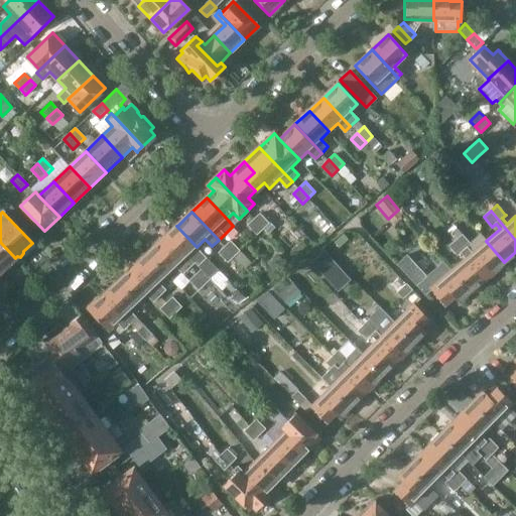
[(261,214),(255,219),(264,229),(270,224),(261,214)]
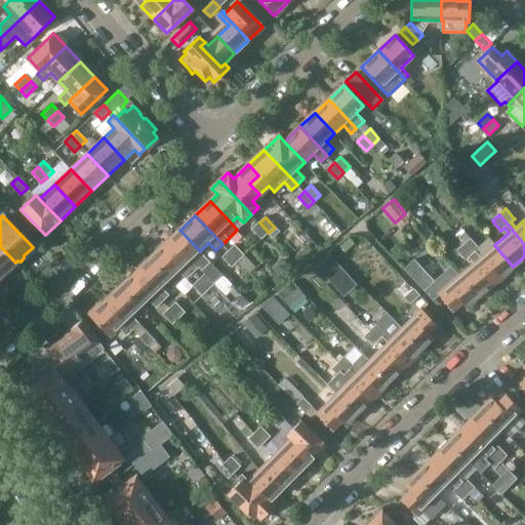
[(259,223),(253,229),(263,239),(269,233),(259,223)]
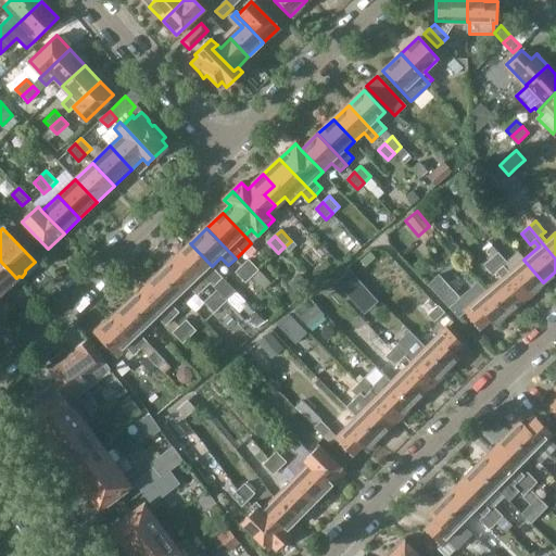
[(291,241),(285,247),(290,252),(297,245),(291,241)]
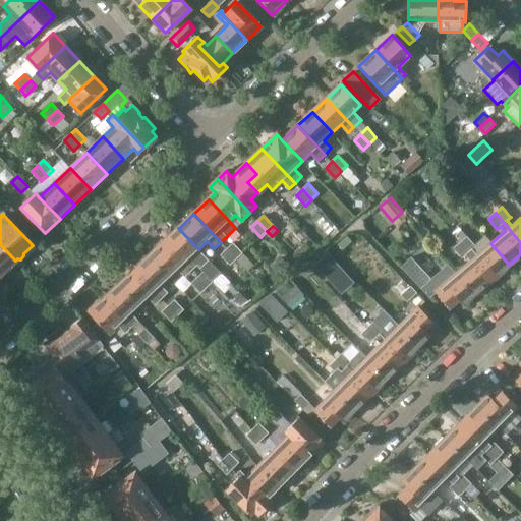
[(166,239),(164,241),(190,271),(197,265),(200,268),(204,272),(213,282),(214,281),(214,280),(221,273),(209,259),(198,249),(178,228),(166,239)]
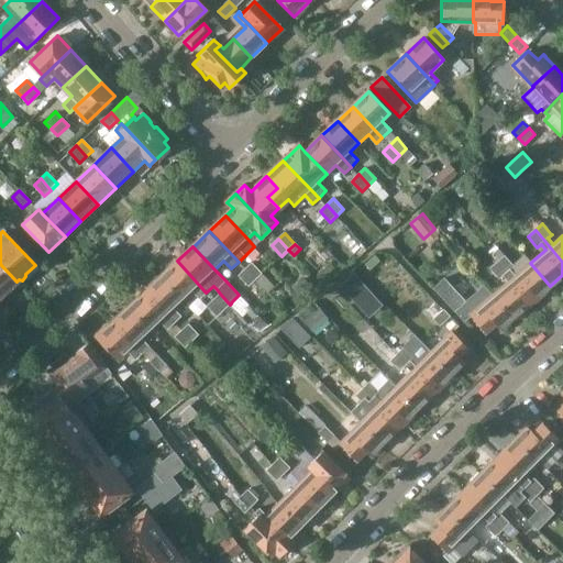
[(505,255),(497,262),(532,302),(550,286),(530,263),(525,255),(514,265),(505,255)]
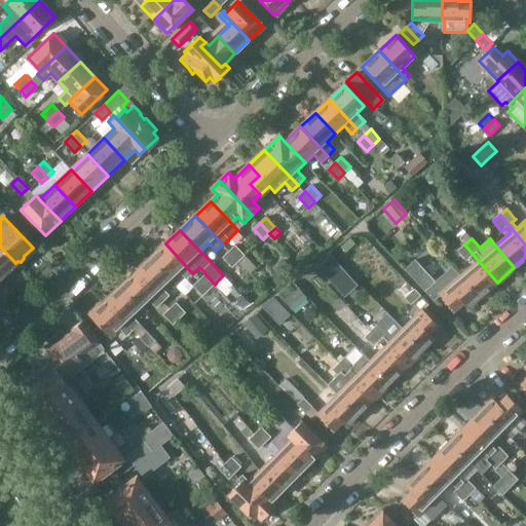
[(165,243),(150,258),(171,279),(179,271),(186,279),(192,273),(165,243)]
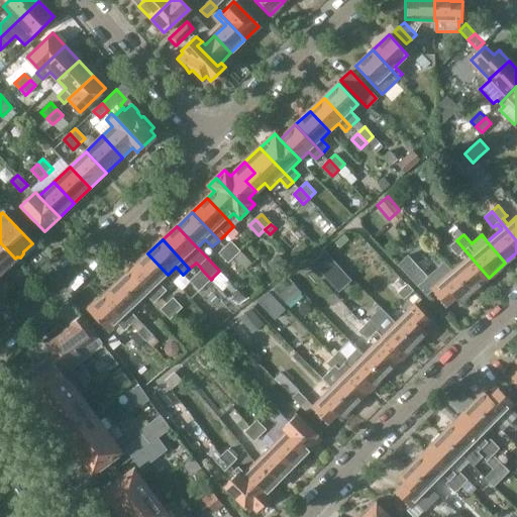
[(456,240),(450,246),(458,256),(462,253),(467,259),(452,272),(471,293),(489,278),(456,240)]
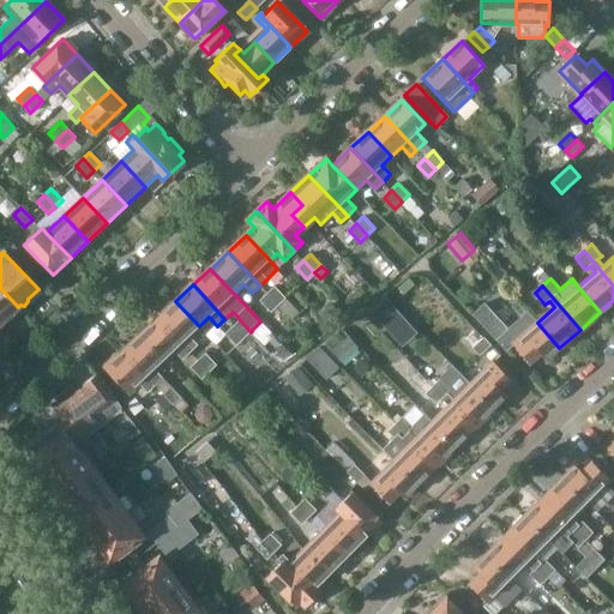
[(276,287),(268,294),(280,306),(287,299),(276,287)]
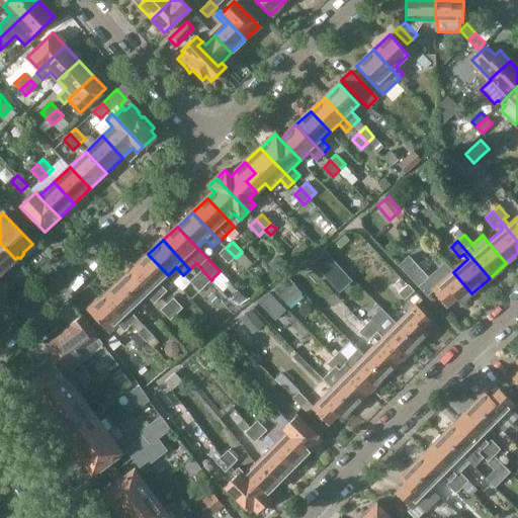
[(0,273),(2,274),(6,270),(6,267),(15,259),(0,243),(0,273)]
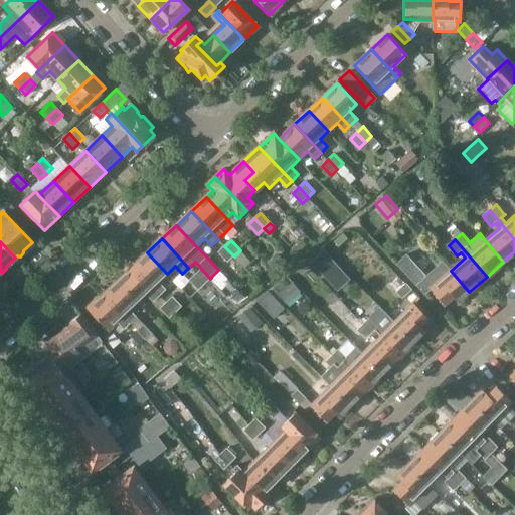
[(224,246),(218,252),(227,263),(234,256),(224,246)]
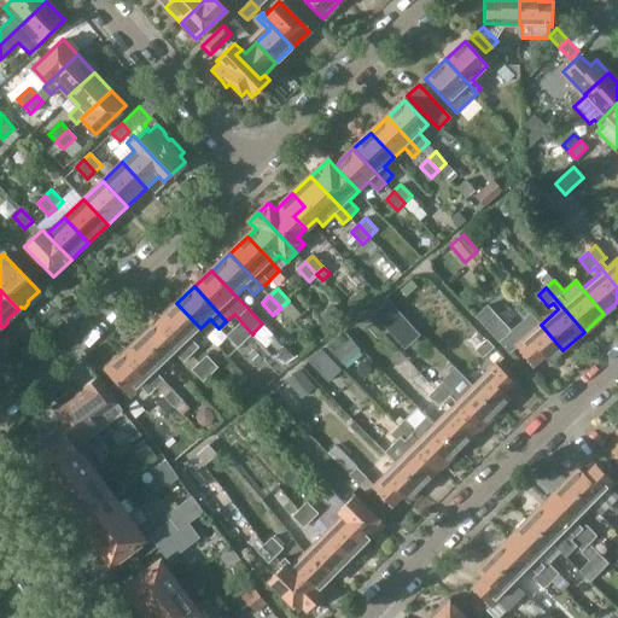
[(388,301),(373,314),(400,343),(414,330),(388,301)]
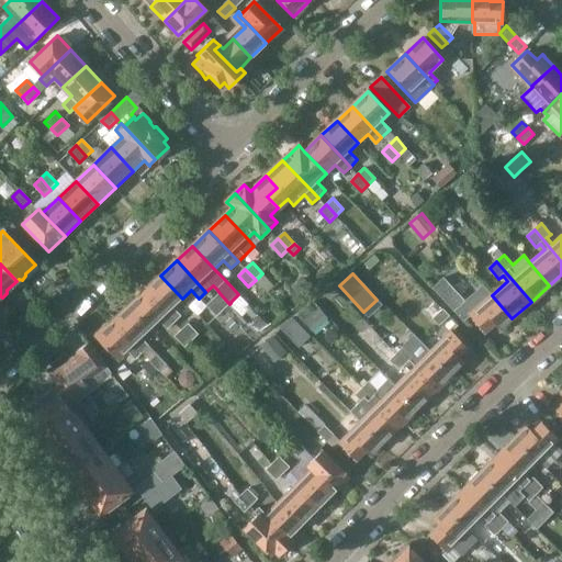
[(160,276),(144,291),(173,323),(180,316),(172,307),(182,299),(160,276)]
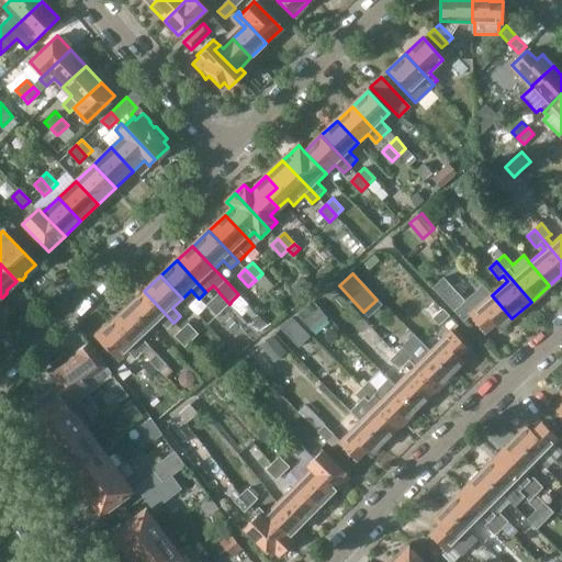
[(445,278),(434,288),(464,323),(471,316),(484,332),(494,323),(499,329),(512,318),(492,295),(485,287),(467,303),(445,278)]
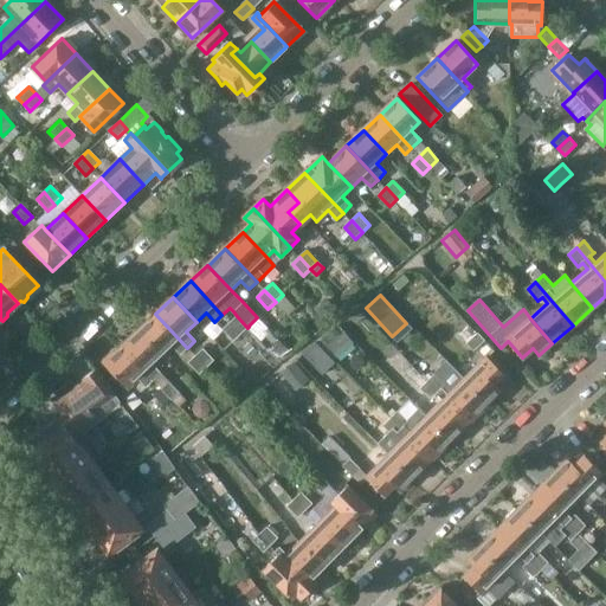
[(155,314),(139,330),(162,355),(163,354),(172,346),(180,354),(187,348),(155,314)]
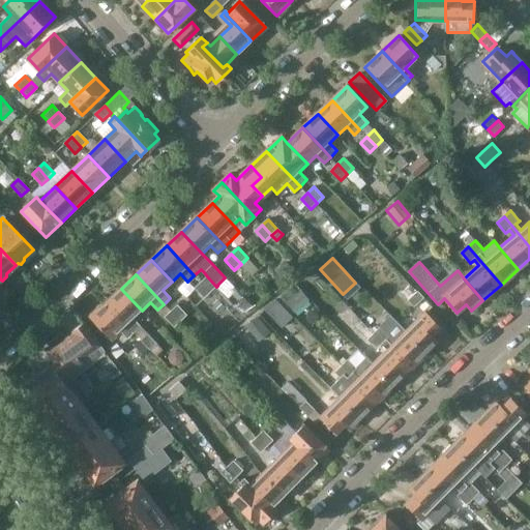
[(207,276),(201,283),(210,293),(216,287),(207,276)]
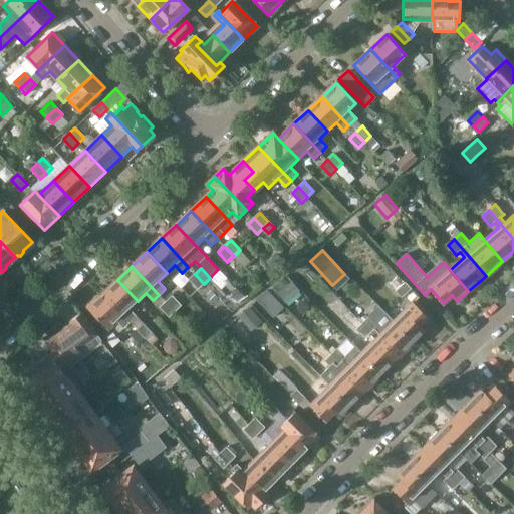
[(195,274),(189,279),(198,289),(204,284),(195,274)]
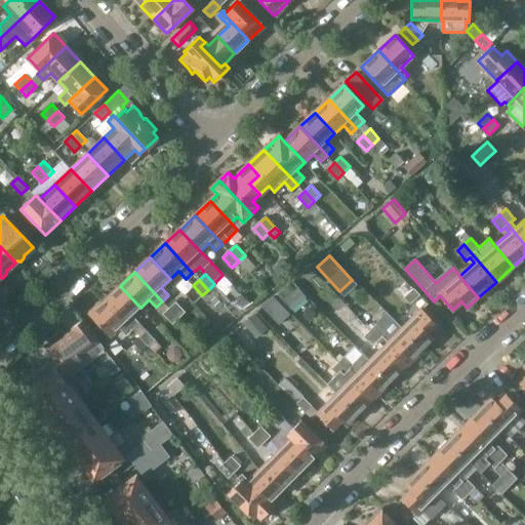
[(293,282),(278,294),(291,310),(306,297),(293,282)]
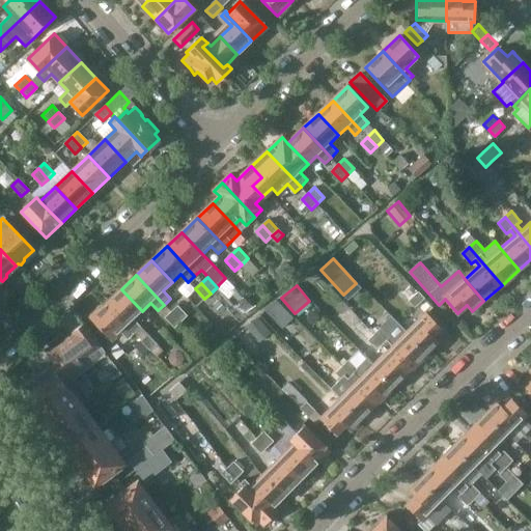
[(121,289),(106,304),(134,334),(140,340),(149,351),(156,344),(133,319),(142,311),(121,289)]
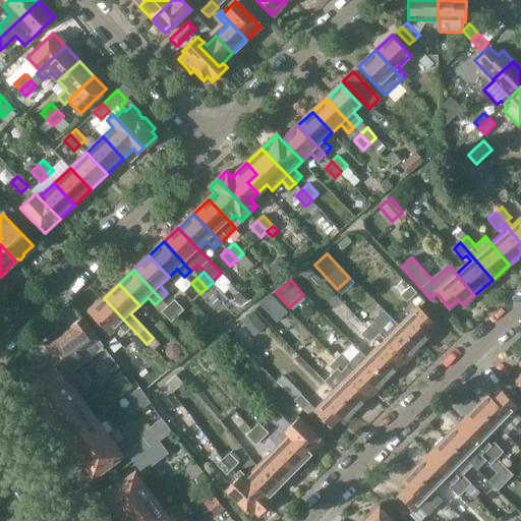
[(409,288),(402,295),(408,302),(418,293),(411,286),(409,288)]
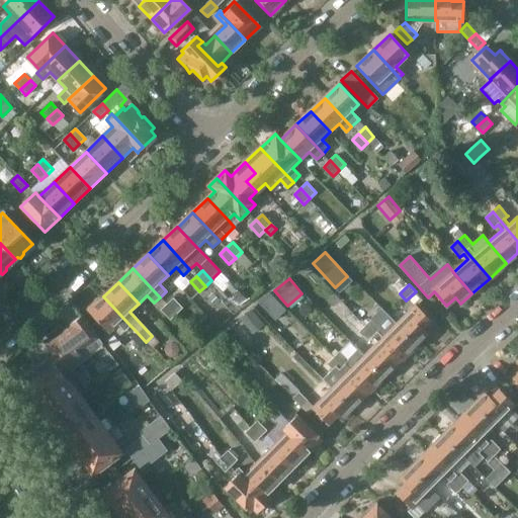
[(269,291),(258,303),(260,304),(275,320),(286,310),(271,293),(269,291)]
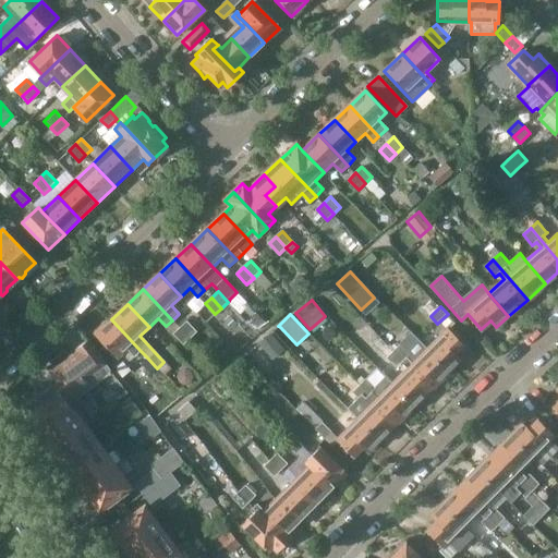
[(104,325),(94,335),(118,359),(128,350),(134,356),(141,351),(111,319),(105,326),(104,325)]
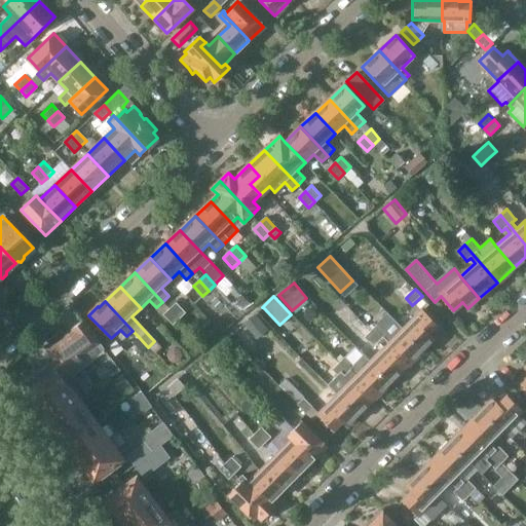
[(176,303),(170,309),(178,317),(184,312),(176,303)]
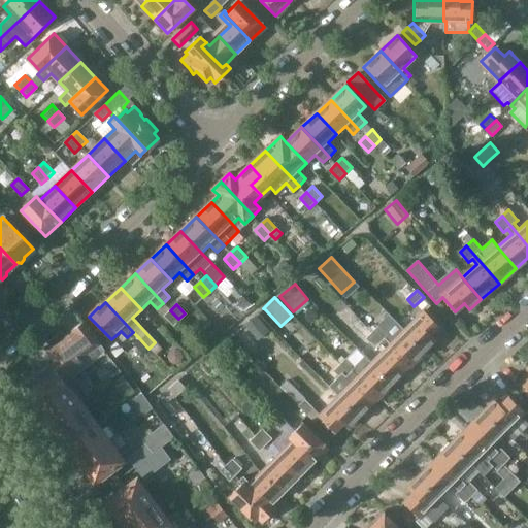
[(170,310),(164,316),(172,325),(178,319),(170,310)]
